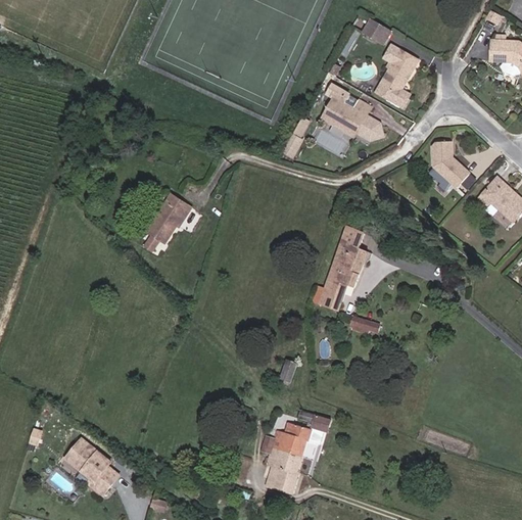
[(367,34),(374,20),(367,16),(360,30),(367,34)]
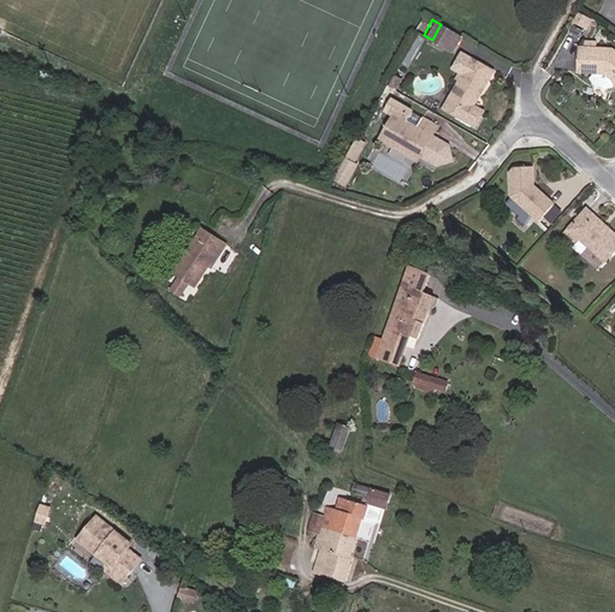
[(447,48),(455,33),(441,24),(432,40),(447,48)]
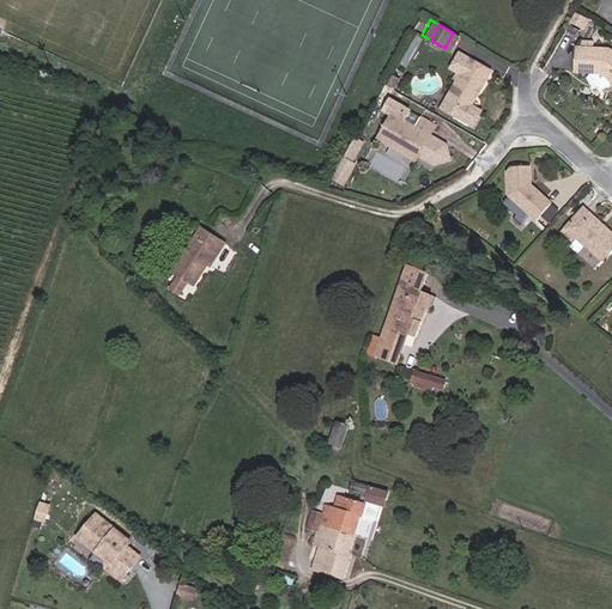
[(574,46),(573,65),(585,65),(585,69),(587,69),(599,69),(610,77),(611,83),(611,53),(605,47),(574,46)]
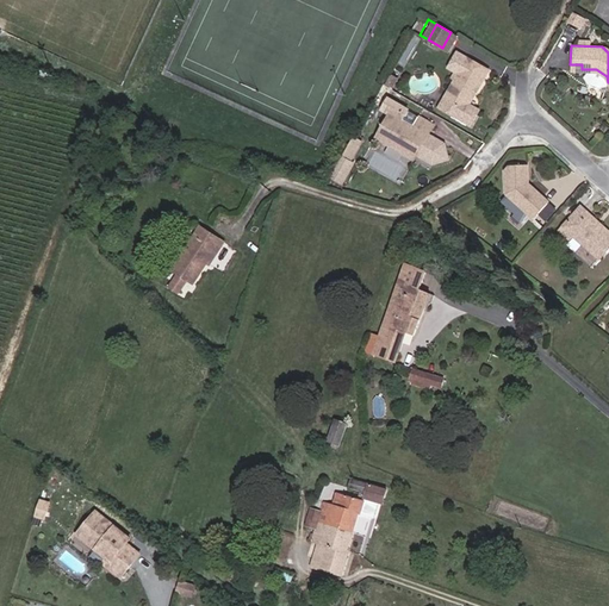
[(473,86),(483,68),(463,56),(454,70),(443,89),(452,94),(452,102),(446,112),(466,123),(473,108),(464,102),(470,93),(468,91),(471,87),(473,86)]
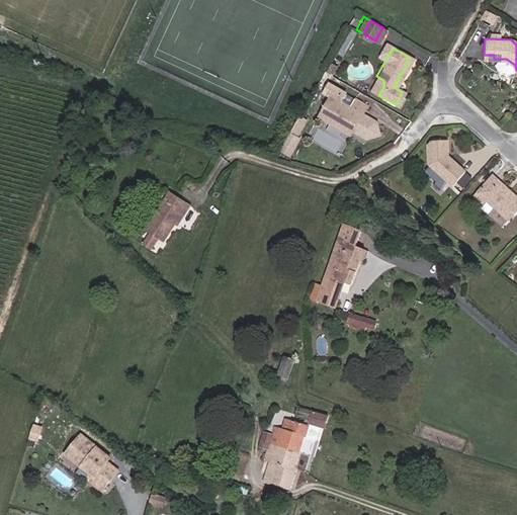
[(516,72),(516,70),(515,65),(506,59),(496,59),(495,65),(500,70),(509,75),(516,72)]
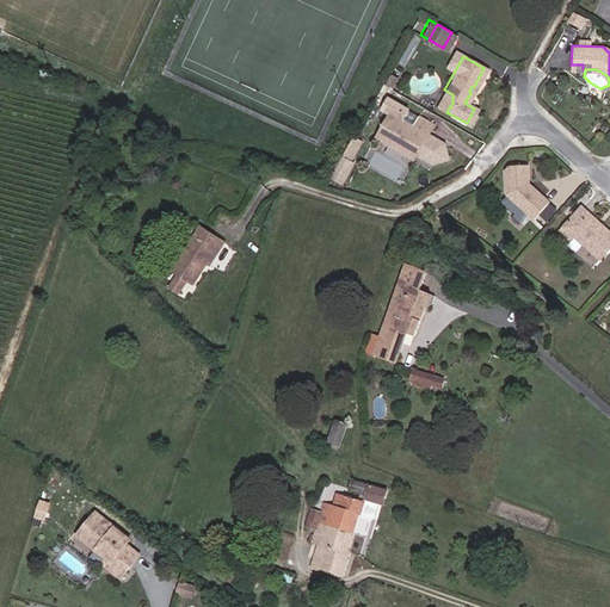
[(447,112),(453,103),(453,94),(444,90),(436,105),(447,112)]
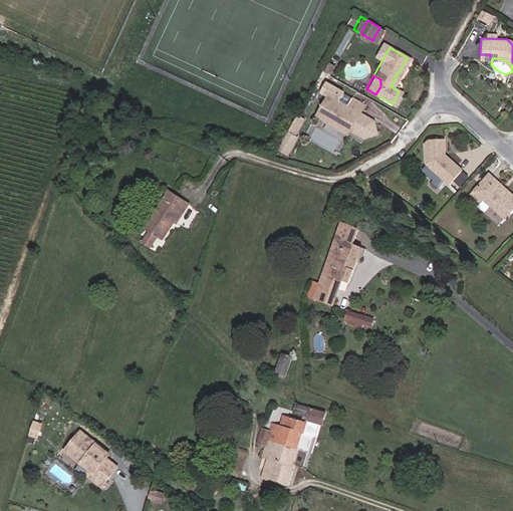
[(344,126),(351,131),(365,105),(348,96),(346,100),(329,91),(317,114),(325,119),(338,126),(340,128),(344,126)]
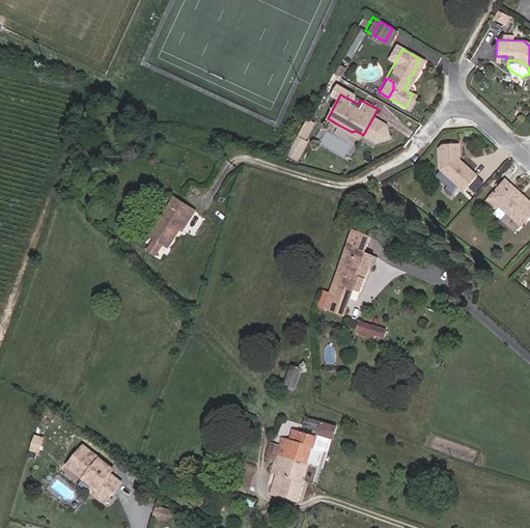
[(346,135),(350,131),(336,123),(334,128),(346,135)]
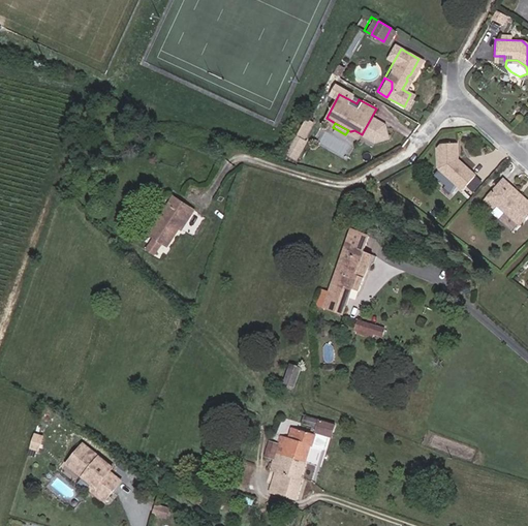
[(453,160),(455,159),(454,143),(441,142),(436,147),(436,168),(437,168),(460,189),(473,174),(459,161),(456,163),(453,160)]
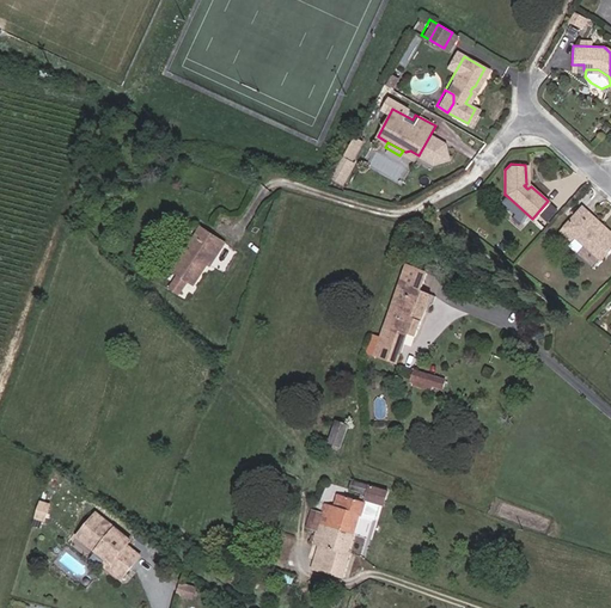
[(610,246),(610,237),(599,227),(597,231),(593,227),(596,223),(580,210),(560,234),(570,244),(573,240),(597,263),(603,256),(606,257),(610,253),(609,251),(610,246)]
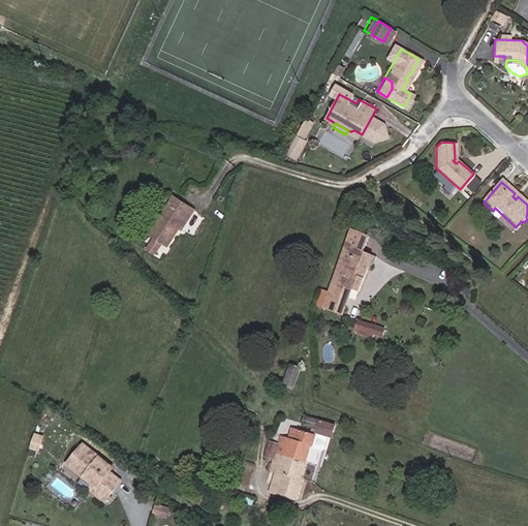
[(165,244),(185,215),(187,216),(193,208),(174,194),(148,231),(165,244)]
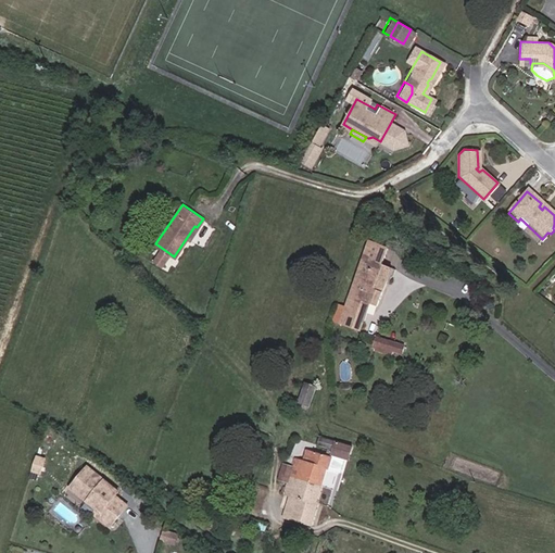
[(367,237),(362,251),(378,256),(381,241),(367,237)]
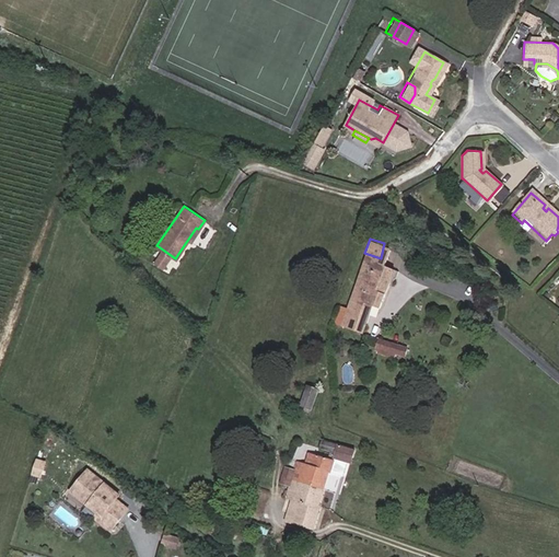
[(162,267),(170,256),(161,250),(153,260),(162,267)]
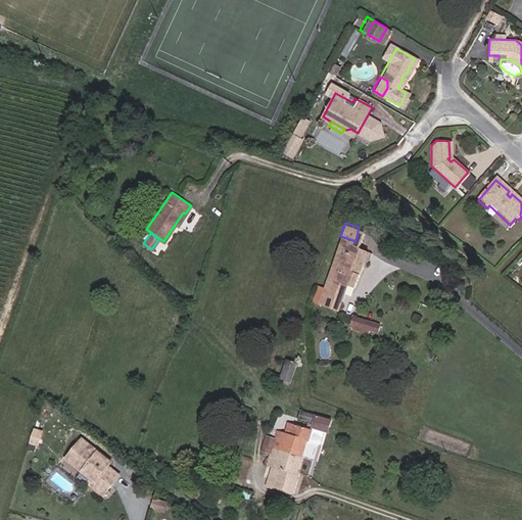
[(356,241),(340,236),(328,275),(346,282),(354,285),(366,254),(369,255),(372,247),(356,241)]
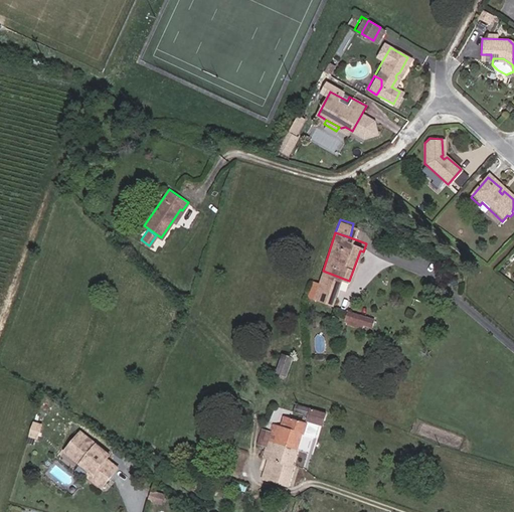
[(323,290),(336,294),(341,278),(323,271),(315,295),(321,298),(323,290)]
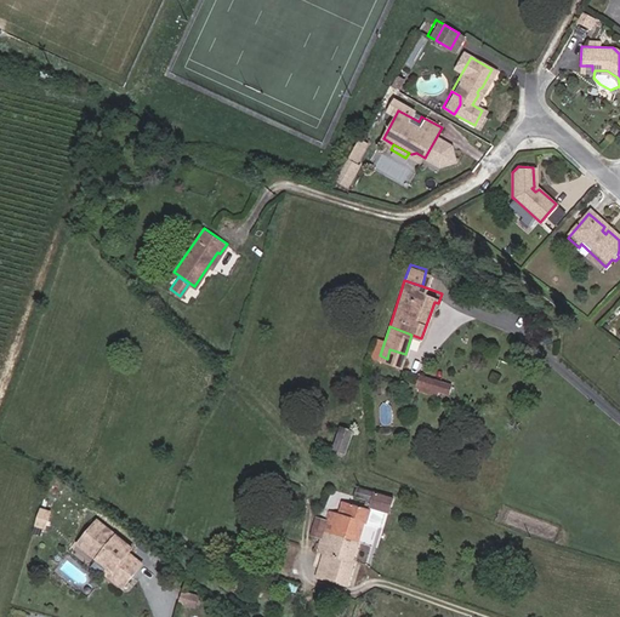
[(390,349),(387,359),(402,363),(405,354),(390,349)]
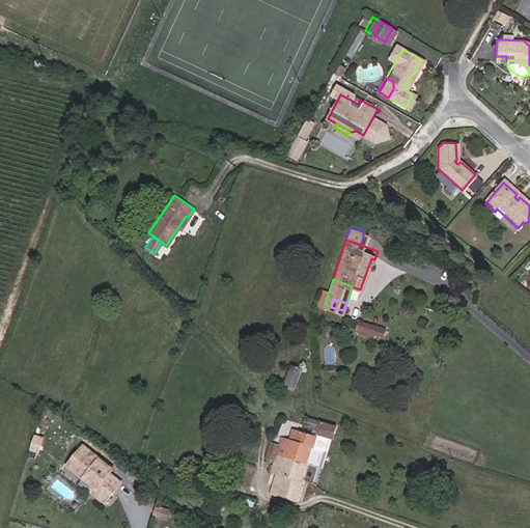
[(358,330),(367,333),(369,326),(357,321),(354,331),(357,332),(358,330)]
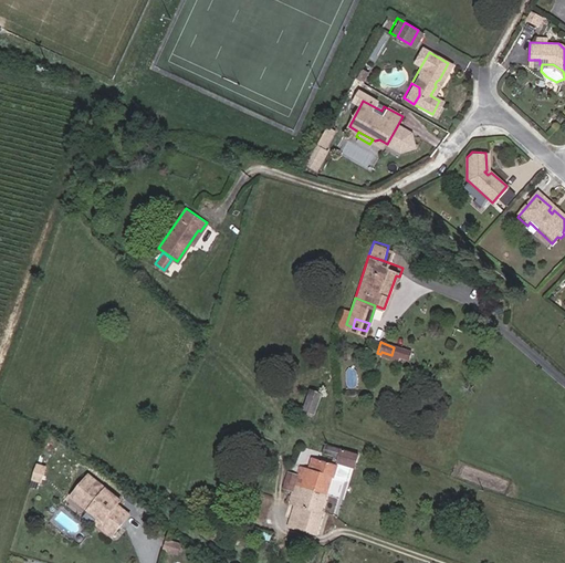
[(391,355),(397,357),(400,348),(394,347),(391,355)]
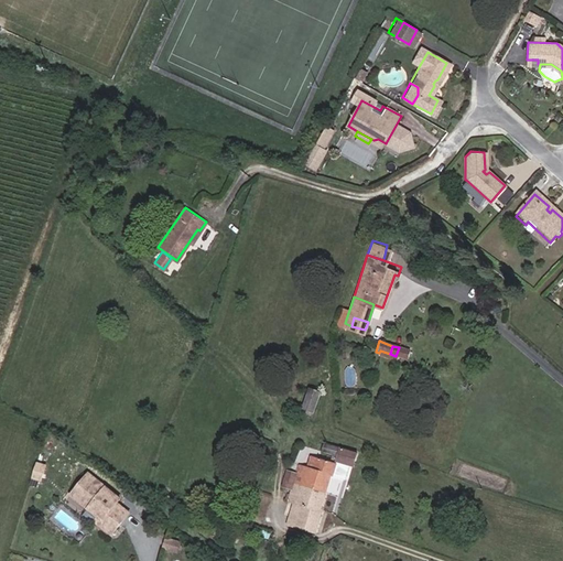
[(410,352),(399,347),(396,356),(407,359),(410,352)]
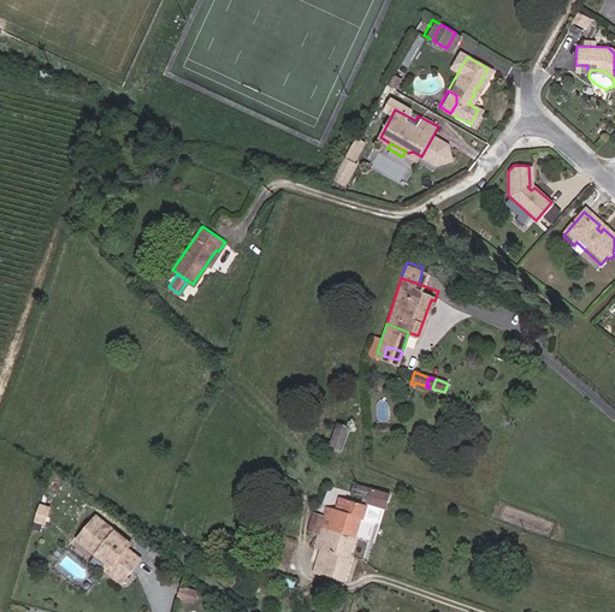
[(348,425),(336,421),(330,444),(342,447),(348,425)]
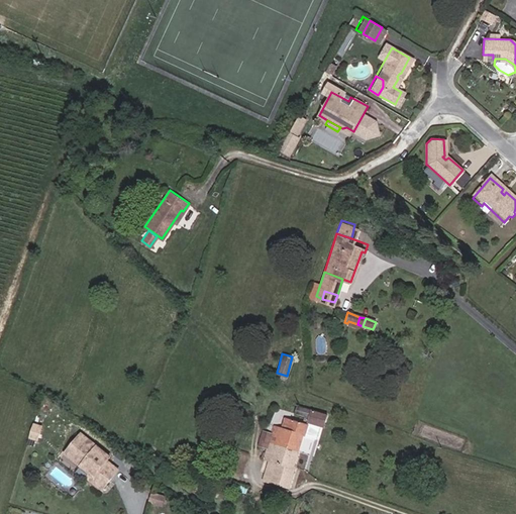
[(230,402),(227,410),(239,416),(243,408),(230,402)]
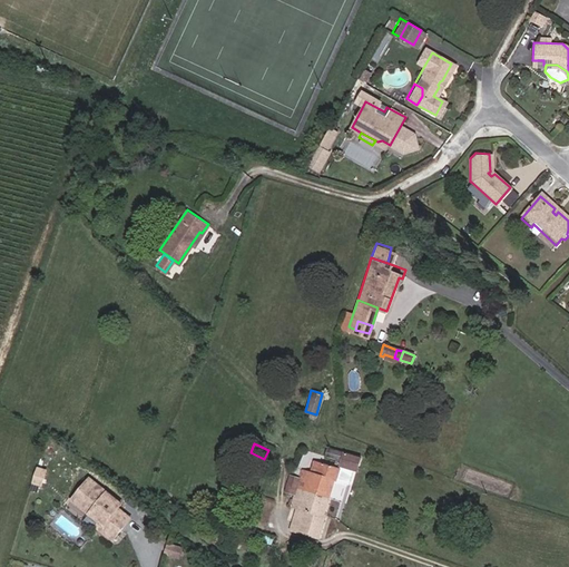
[(302,471),(298,478),(296,489),(327,499),(333,480),(351,486),(360,455),(327,445),(324,456),(341,460),(337,468),(314,461),(311,472),(302,471)]
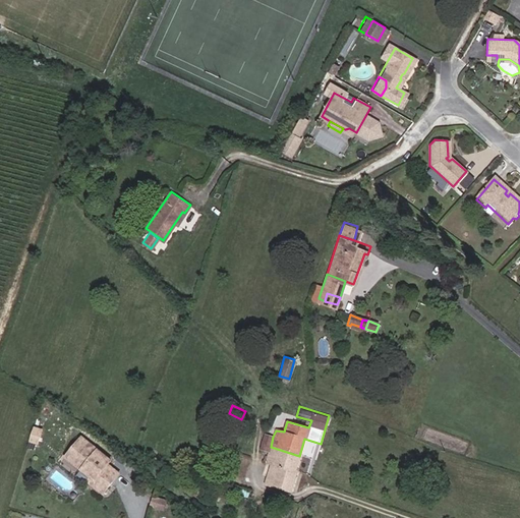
[(37,440),(40,427),(33,424),(29,437),(37,440)]
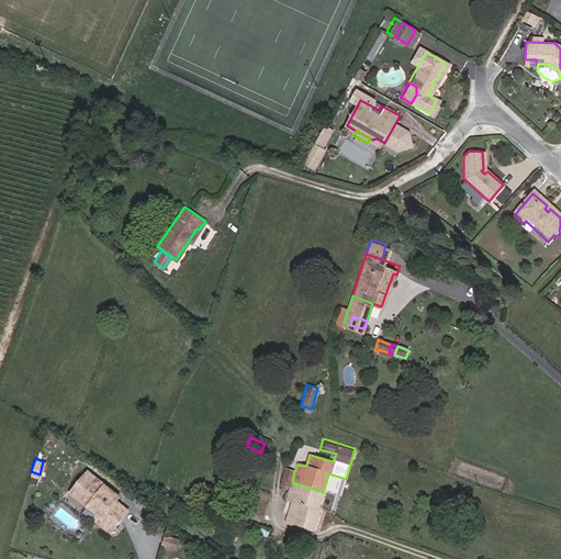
[(121,491),(88,467),(71,489),(104,513),(100,517),(113,527),(130,505),(118,495),(121,491)]
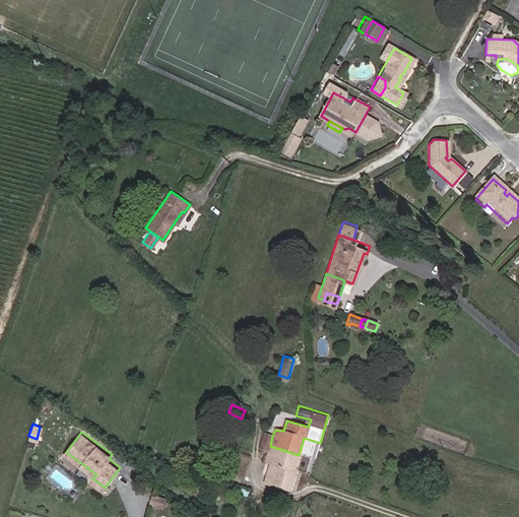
[(270,446),(272,436),(265,434),(261,447),(269,449),(265,460),(273,462),(268,477),(270,482),(293,490),(299,469),(296,468),(299,455),(270,446)]
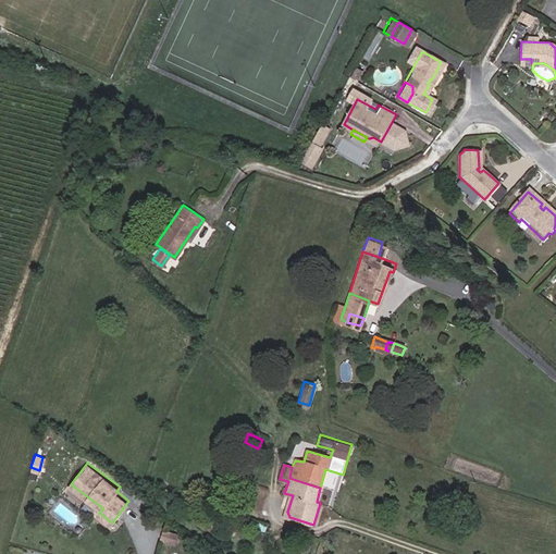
[(177,538),(181,528),(165,524),(162,533),(177,538)]
